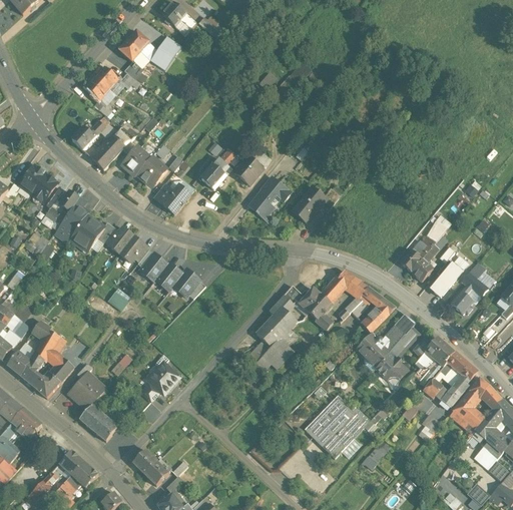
[(11,0),(23,13),(38,0),(11,0)]
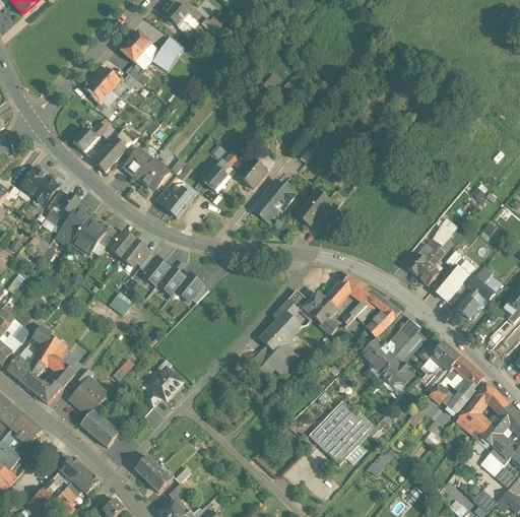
[(176,2),(165,14),(170,19),(168,21),(171,23),(173,22),(187,36),(199,22),(189,14),(189,13),(176,2)]
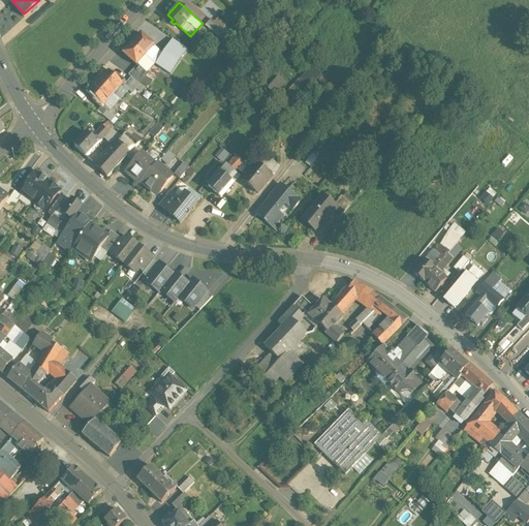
[(225,22),(217,14),(214,19),(222,26),(225,22)]
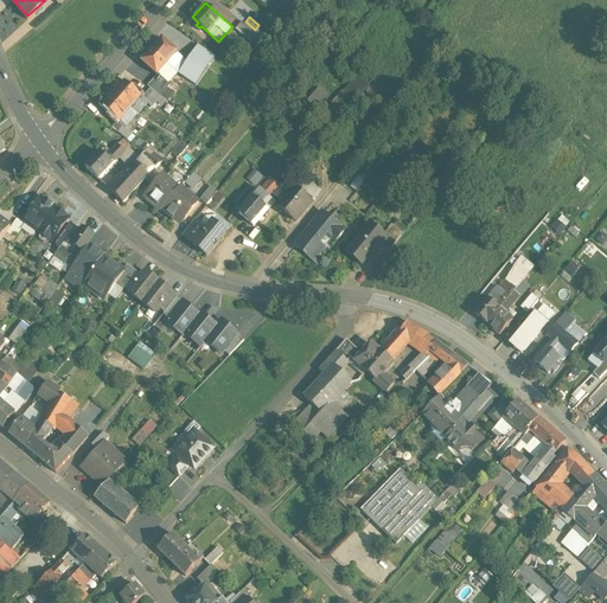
[(254,30),(242,19),(236,26),(248,37),(254,30)]
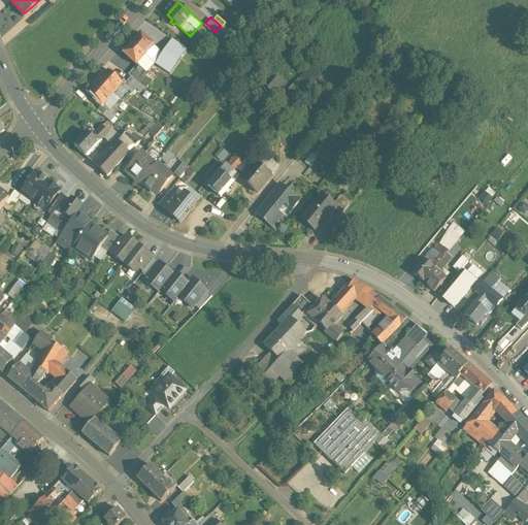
[(221,26),(216,32),(221,36),(226,30),(221,26)]
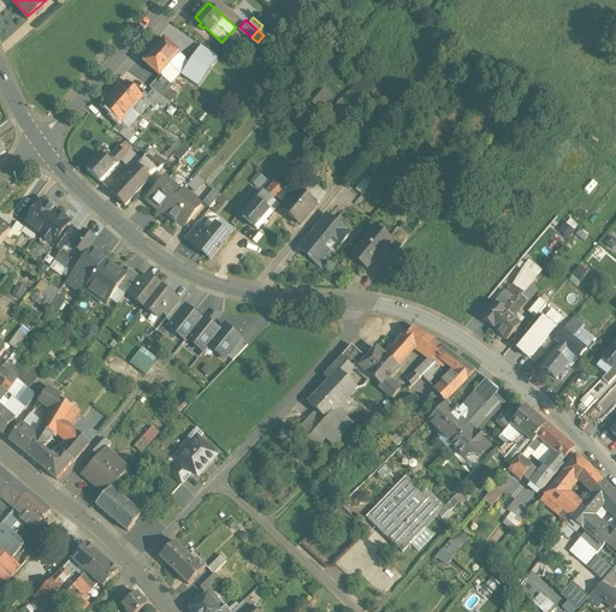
[(181,51),(165,36),(154,48),(170,61),(181,51)]
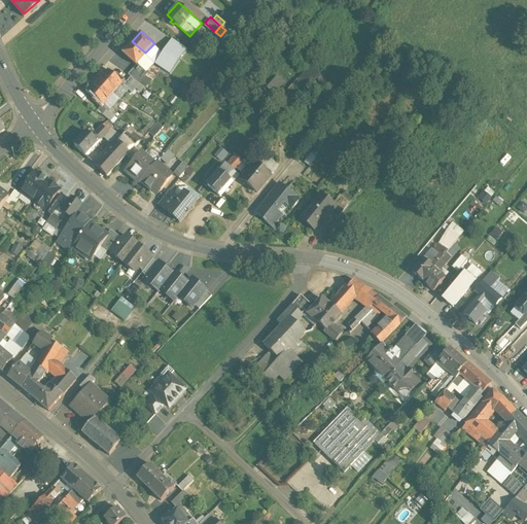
[(154,62),(169,72),(186,46),(172,37),(154,62)]
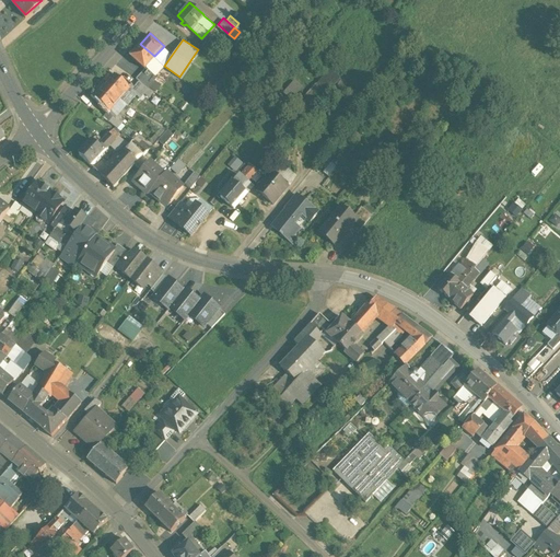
[(154,56),(140,44),(130,54),(144,67),(146,65),(154,56)]
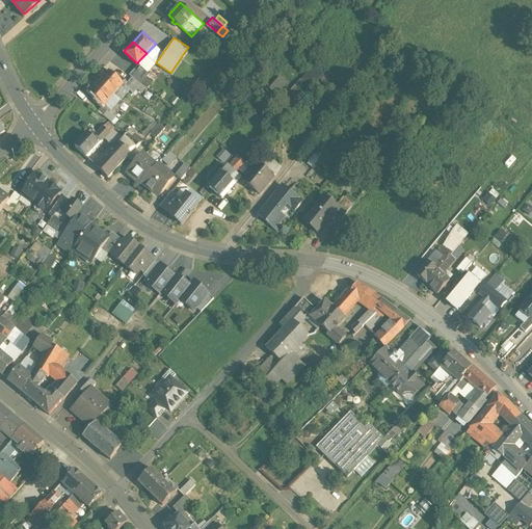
[(155,60),(147,53),(138,61),(147,69),(148,68),(155,60)]
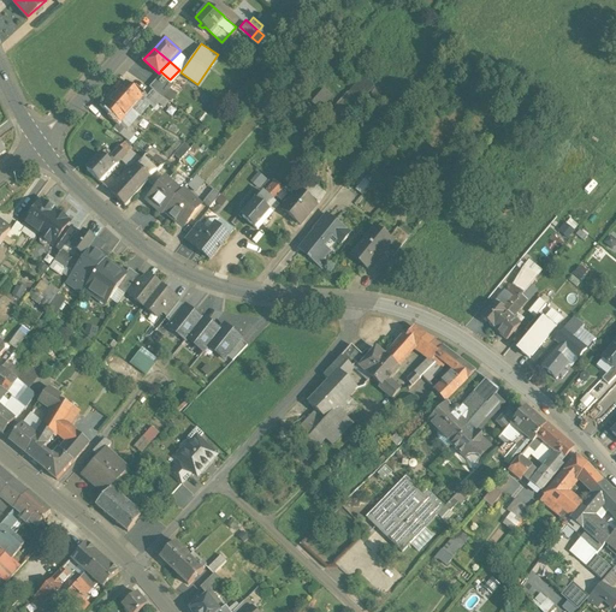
[(159,73),(149,84),(170,99),(176,90),(170,85),(173,81),(171,78),(170,79),(160,71),(159,73)]
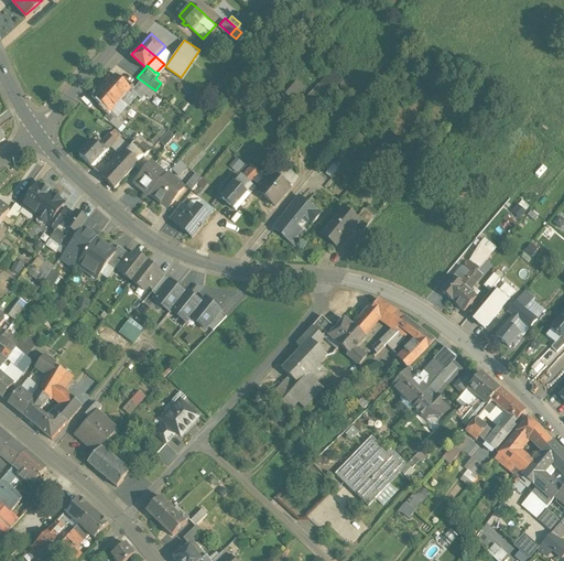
[(334,84),(343,76),(333,65),(324,74),(334,84)]
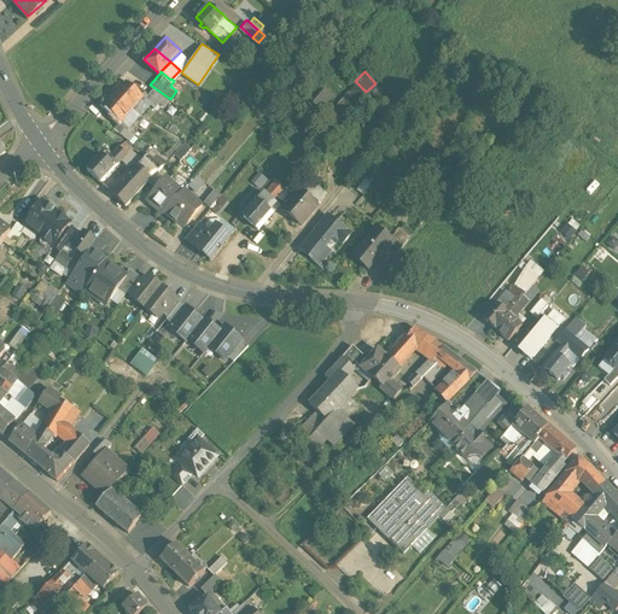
[(126,79),(115,91),(132,106),(145,91),(136,83),(134,86),(126,79)]
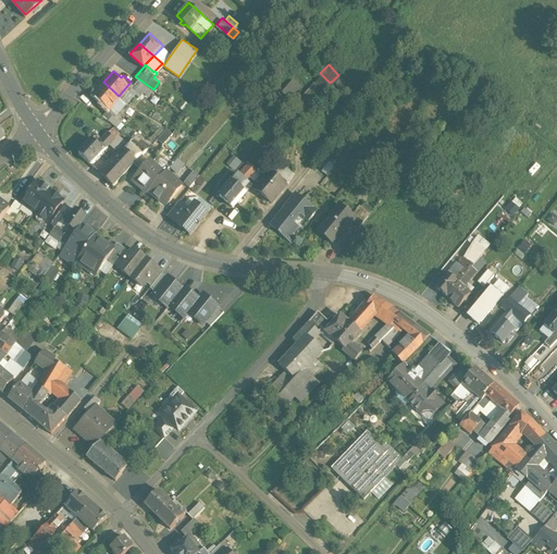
[(294,76),(282,88),(289,96),(301,84),(294,76)]
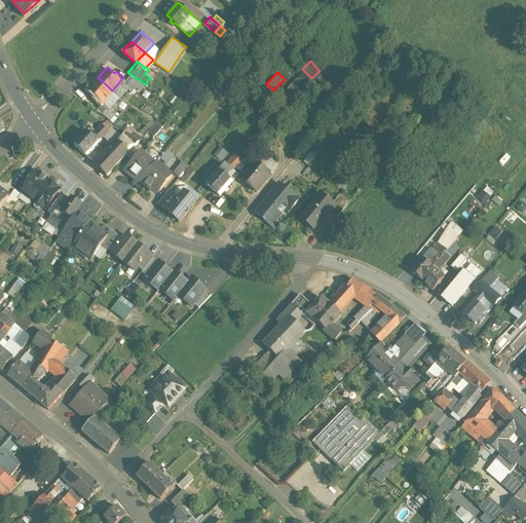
[(112,90),(98,77),(88,88),(95,95),(94,97),(101,103),(112,90)]
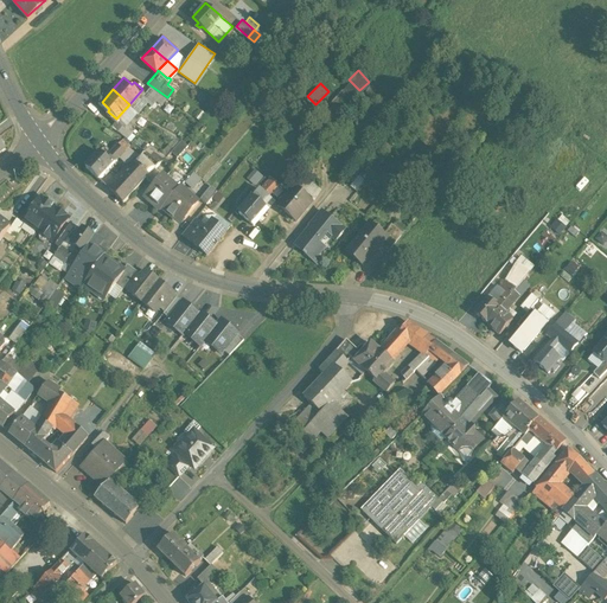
[(128,143),(122,136),(108,152),(109,153),(110,153),(115,158),(119,154),(125,159),(134,148),(128,145),(128,143)]
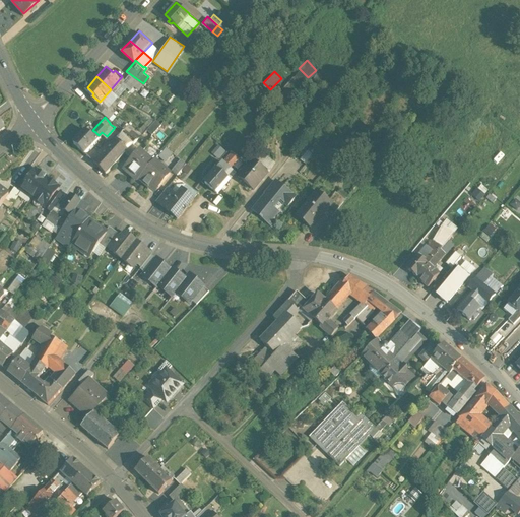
[(155,118),(146,127),(152,133),(161,123),(155,118)]
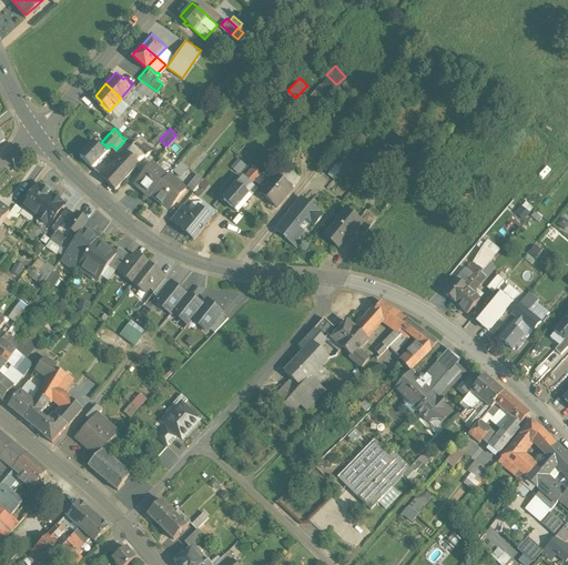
[(93,138),(80,152),(91,163),(108,148),(103,143),(102,143),(101,145),(93,138)]
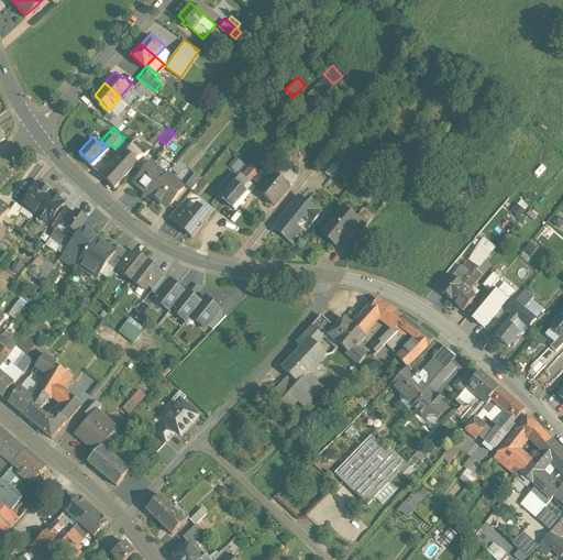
[(124,138),(116,147),(120,152),(125,146),(139,160),(148,149),(134,138),(130,142),(124,138)]
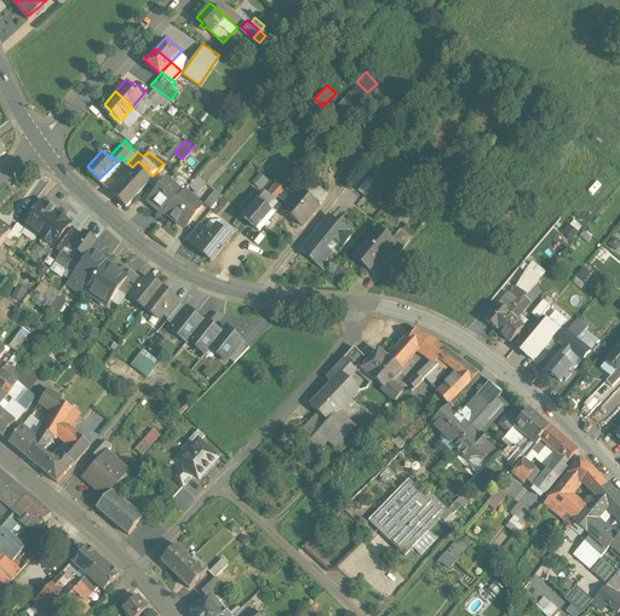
[(132,167),(112,190),(125,203),(153,176),(138,161),(132,167)]
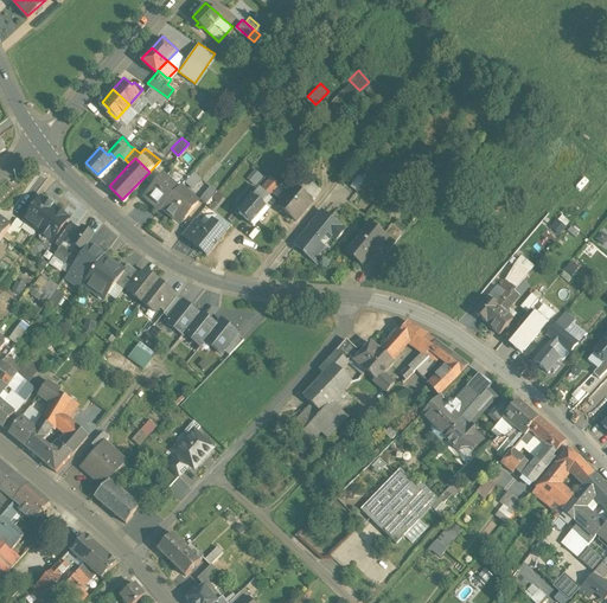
[(255,183),(263,173),(255,166),(247,175),(255,183)]
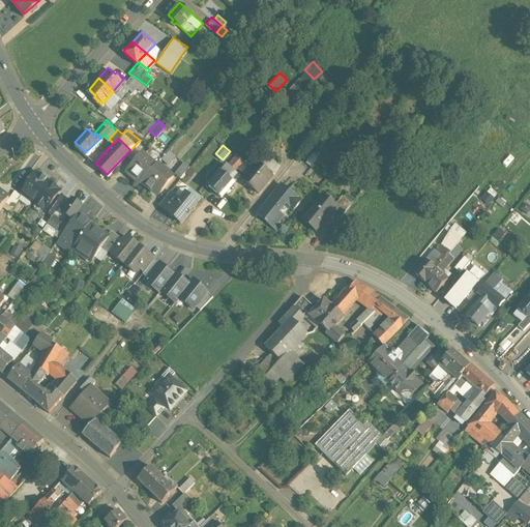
[(242,147),(227,164),(234,170),(248,153),(242,147)]
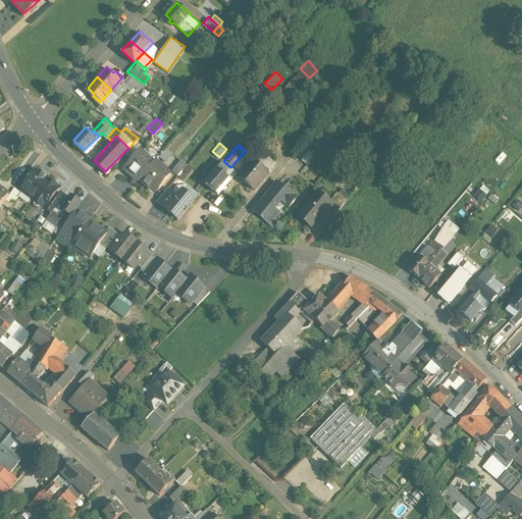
[(154,160),(141,149),(124,166),(138,178),(139,177),(154,160)]
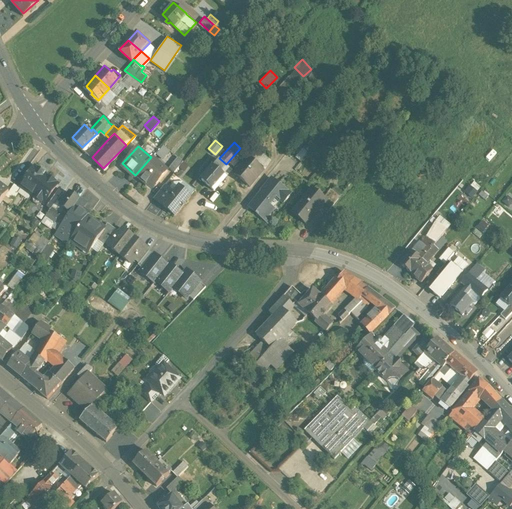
[(177,155),(168,166),(174,171),(183,160),(177,155)]
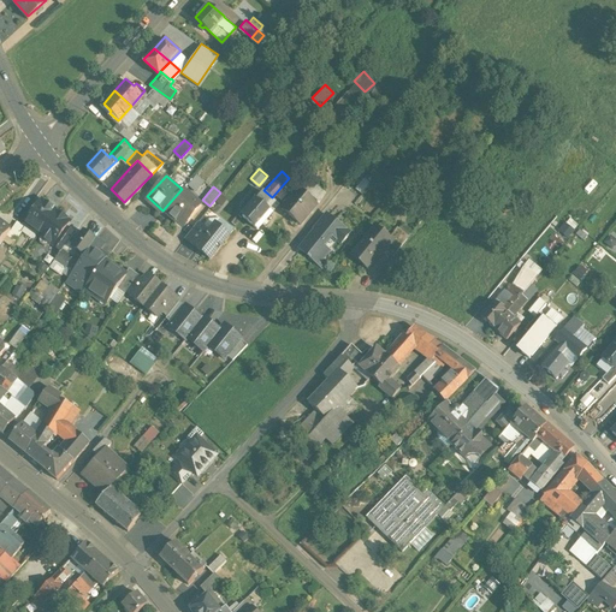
[(296,186),(289,195),(290,196),(282,207),(301,221),(314,205),(307,198),(308,196),(296,186)]
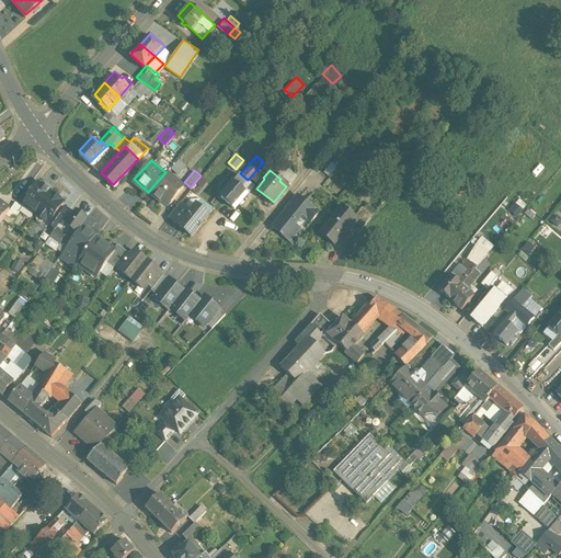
[(165,172),(149,191),(159,200),(161,197),(164,201),(168,197),(170,200),(183,185),(167,171),(165,172)]
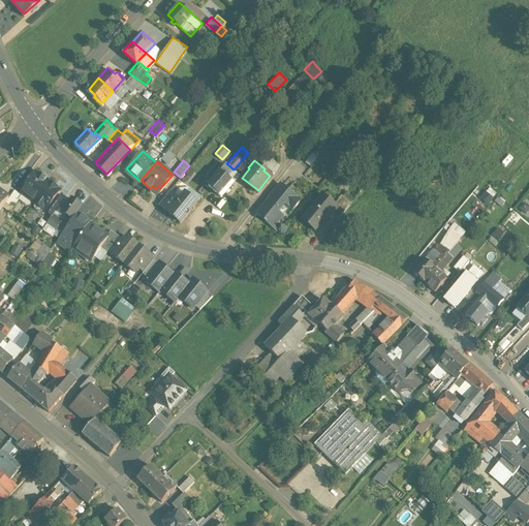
[(226,163),(220,171),(209,183),(221,194),(232,181),(226,176),(234,169),(226,163)]
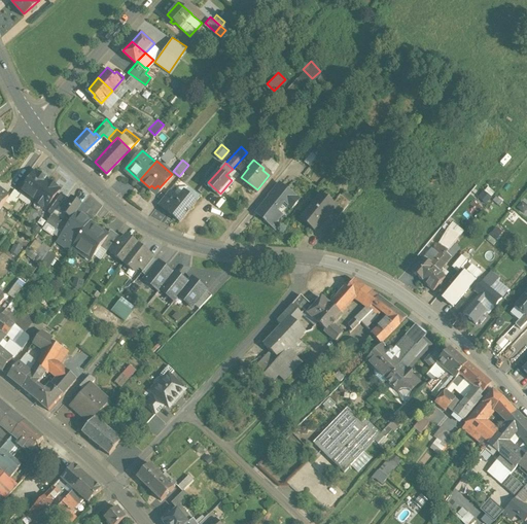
[(34,168),(21,187),(33,196),(46,176),(34,168)]
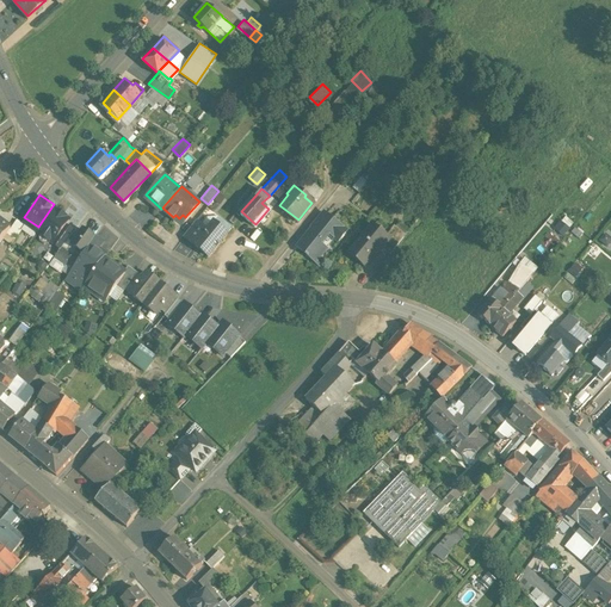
[(270,196),(261,203),(269,209),(276,200),(270,196)]
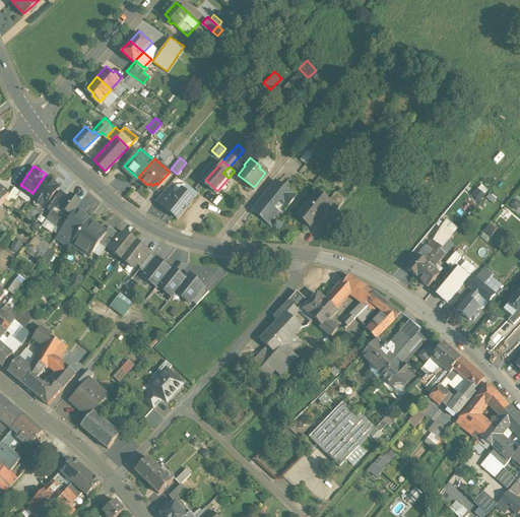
[(33,193),(31,194),(34,196),(33,197),(34,201),(37,203),(41,203),(42,201),(44,203),(55,189),(58,183),(46,174),(33,193)]
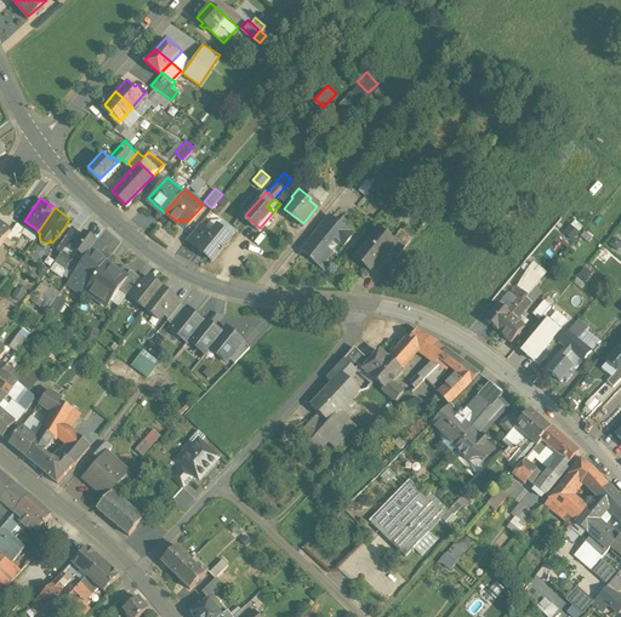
[(12,223),(17,212),(11,210),(7,221),(12,223)]
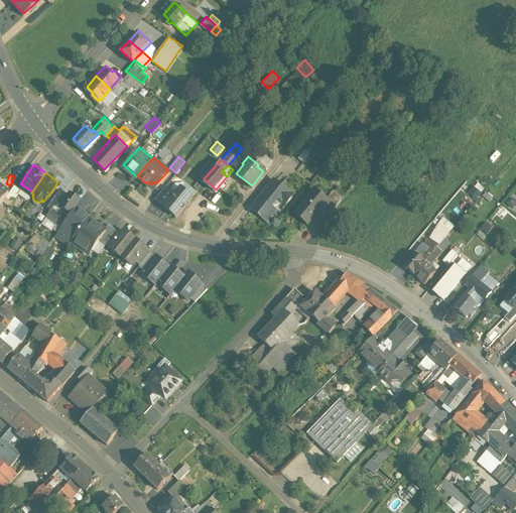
[(292,194),(273,178),(263,190),(264,191),(260,196),(251,207),(259,213),(257,214),(260,216),(261,215),(266,219),(276,208),(271,203),(277,196),(285,202),(292,194)]
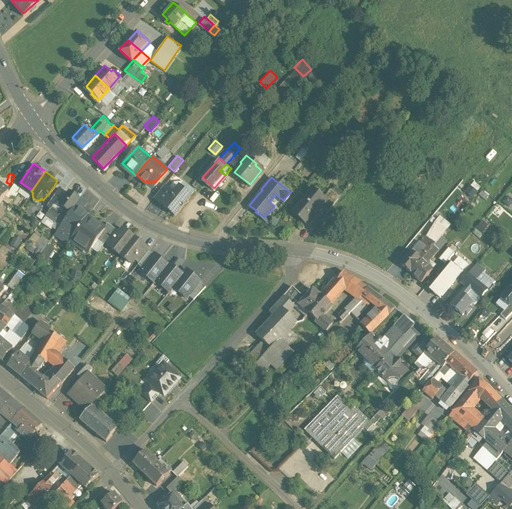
[(9,188),(6,192),(13,196),(20,185),(14,180),(9,188)]
